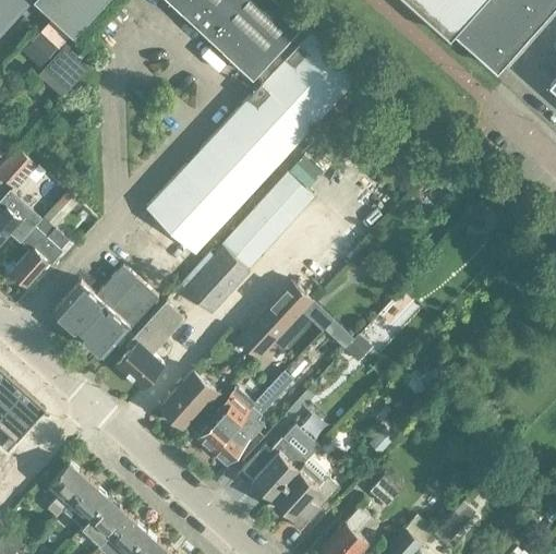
[(0,37),(33,2),(34,0),(0,0),(0,37)]
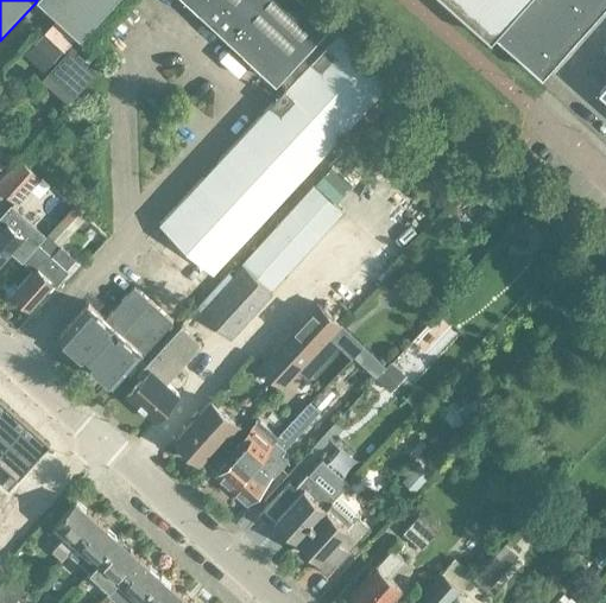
[(37,0),(36,2),(50,16),(79,40),(115,0),(37,0)]
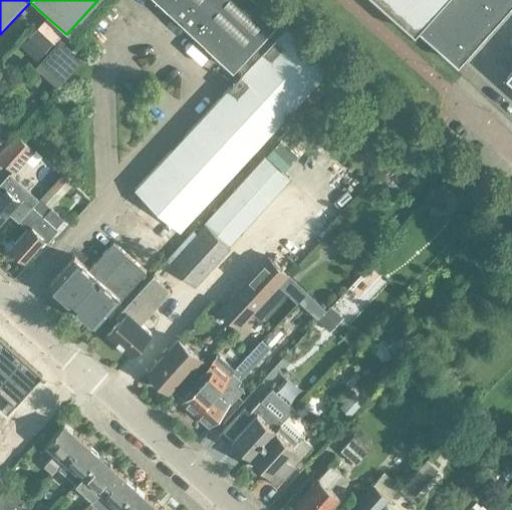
[(152,0),(230,73),(233,70),(241,77),(282,33),(274,26),(276,24),(250,0),(152,0)]
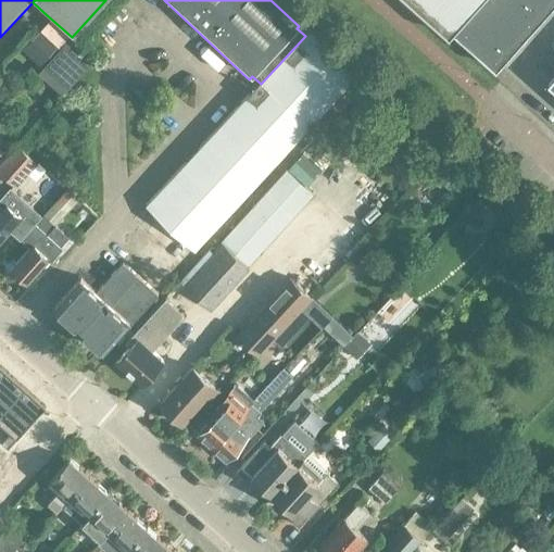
[(403,0),(448,39),(452,34),(481,0),(403,0)]
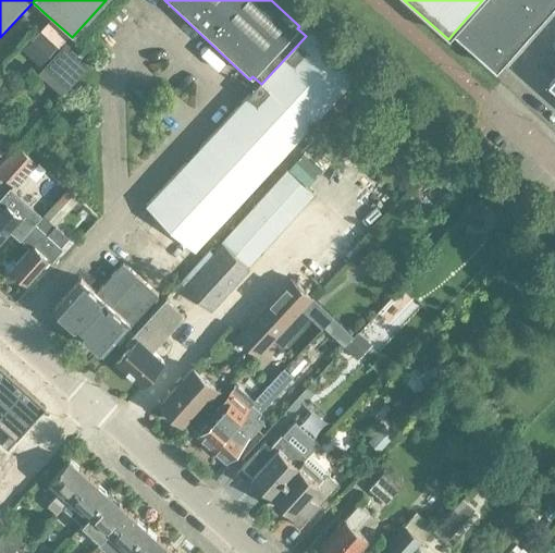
[(554,0),(482,0),(453,34),(495,72),(554,3),(554,0)]
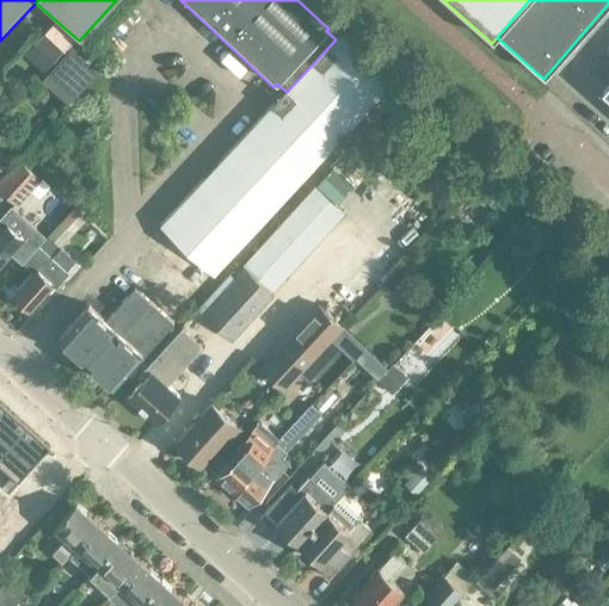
[(48,60),(55,50),(60,55),(73,39),(56,23),(42,37),(44,39),(36,49),(48,60)]
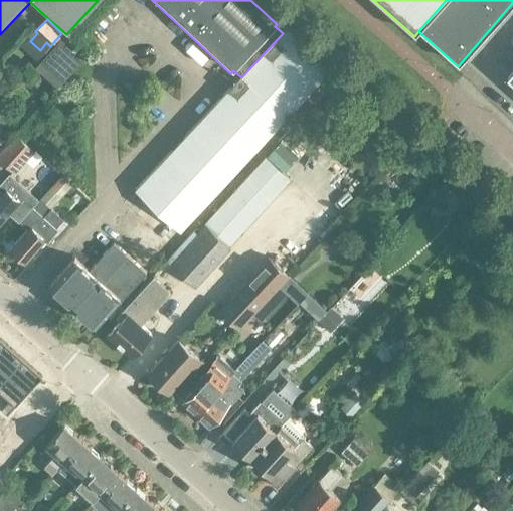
[(283,33),(241,77),(134,193),(178,233),(328,71),(285,31),(283,33)]
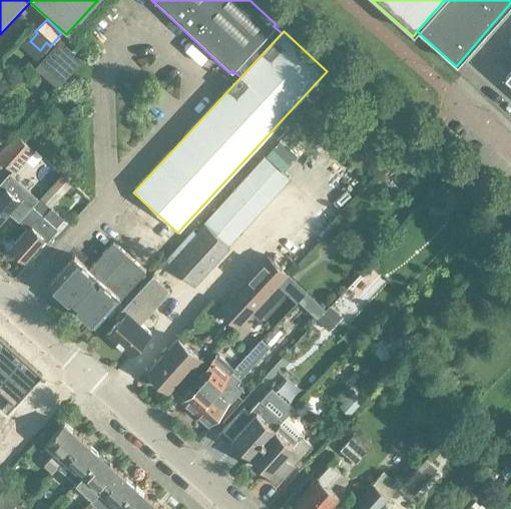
[(64,81),(84,59),(73,50),(54,72),(64,81)]
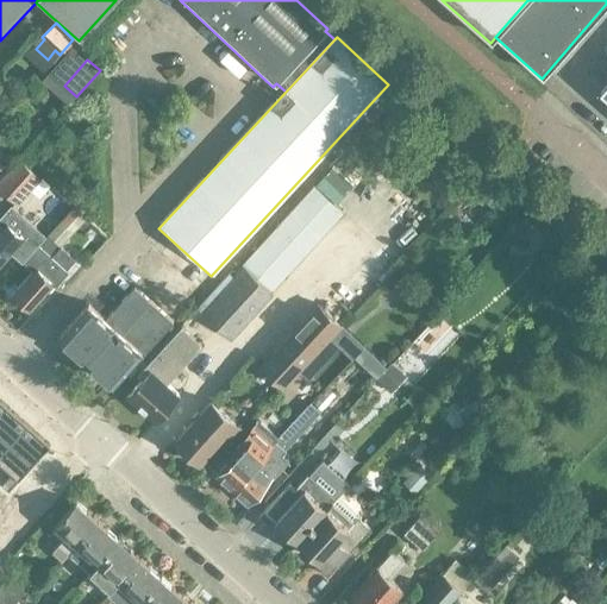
[(17,161),(0,178),(0,193),(14,207),(38,181),(17,161)]
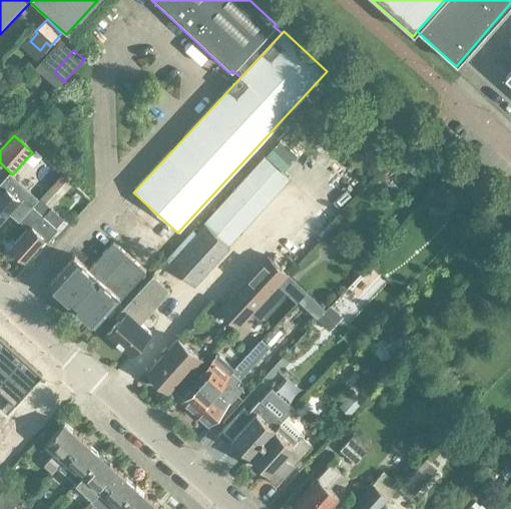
[(191,235),(195,238),(183,250),(181,247),(177,252),(179,256),(168,268),(191,289),(227,249),(226,249),(288,182),(262,159),(201,225),(200,225),(191,235)]
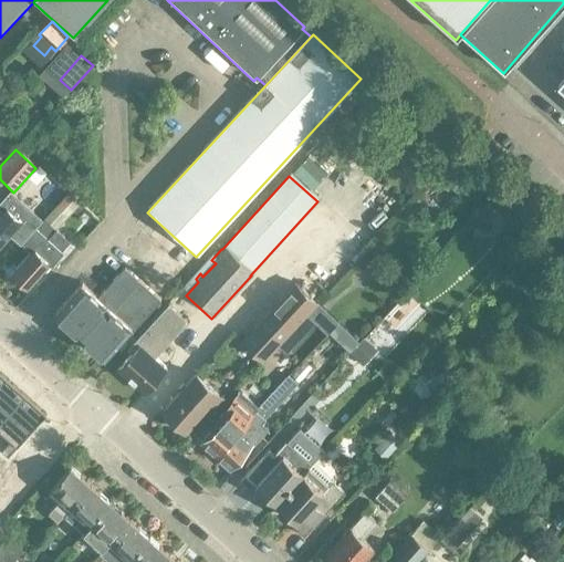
[(9,196),(9,197),(0,206),(0,210),(2,212),(0,215),(0,250),(10,239),(19,247),(40,224),(9,196)]
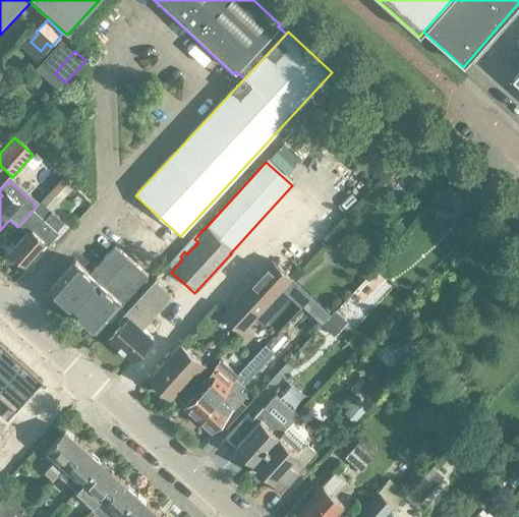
[(54,236),(62,227),(39,207),(31,216),(31,215),(17,229),(25,237),(8,255),(23,269),(54,235),(54,236)]
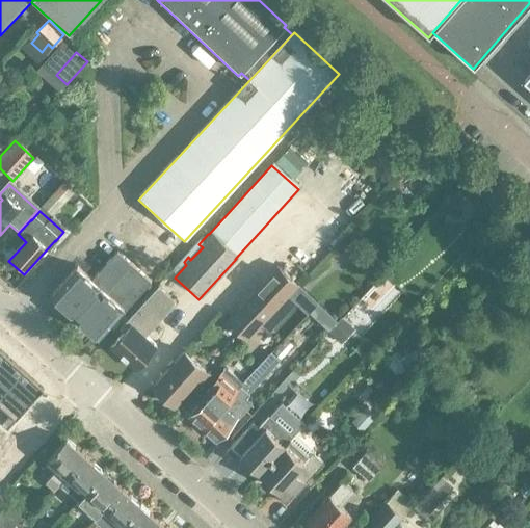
[(75,270),(50,298),(96,340),(117,316),(120,319),(150,286),(130,267),(115,254),(89,283),(75,270)]
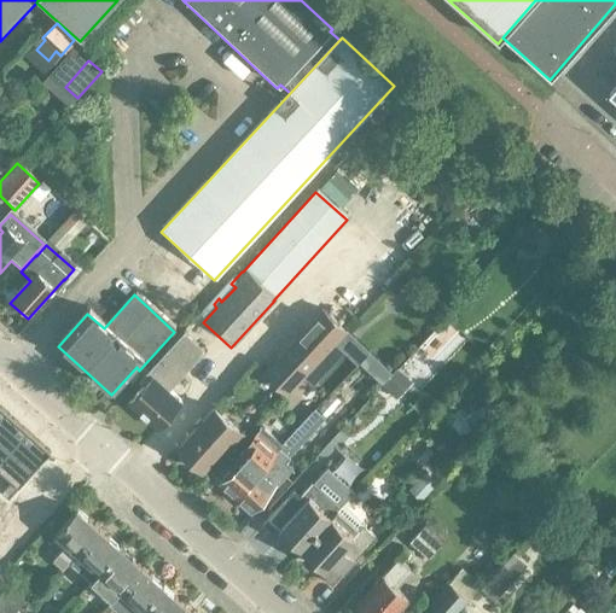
[(285,397),(302,380),(311,389),(341,356),(332,346),(343,334),(320,314),(262,377),(285,397)]
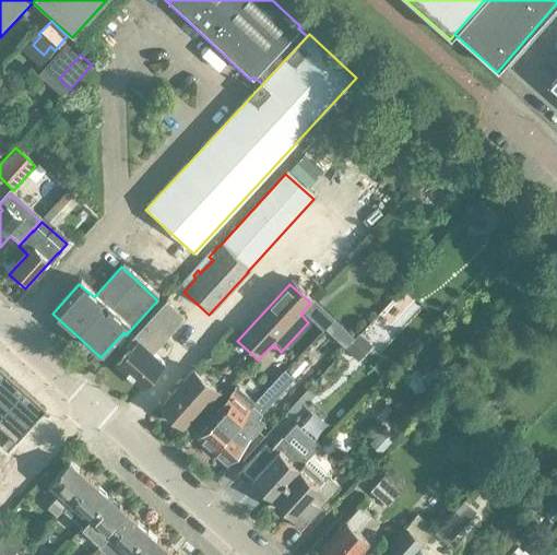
[(386,346),(423,308),(404,290),(367,328),(386,346)]
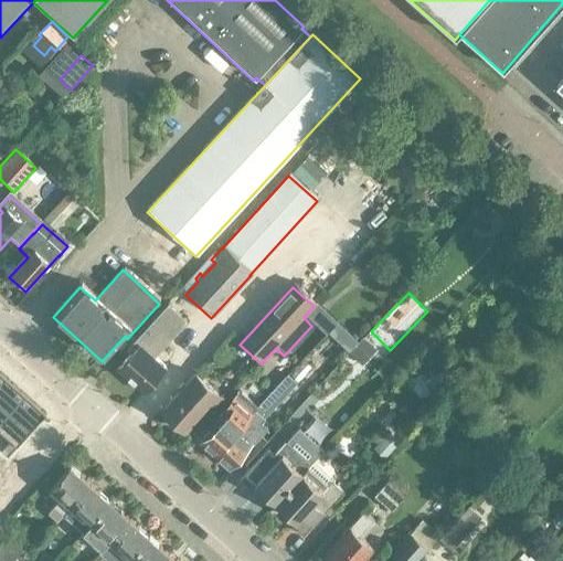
[(150,360),(183,325),(166,308),(126,352),(129,357),(115,372),(141,397),(163,372),(150,360)]
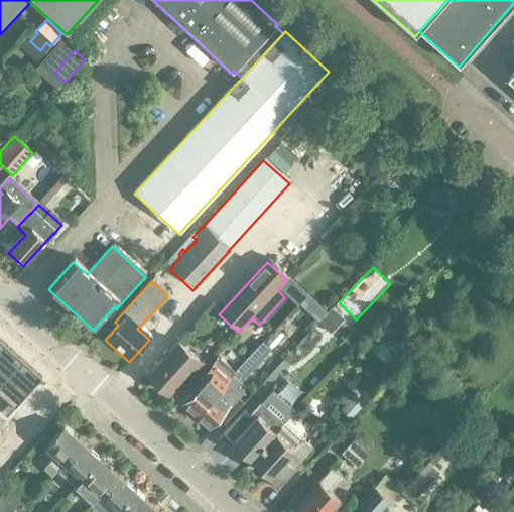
[(299,304),(317,321),(327,310),(308,294),(299,304)]
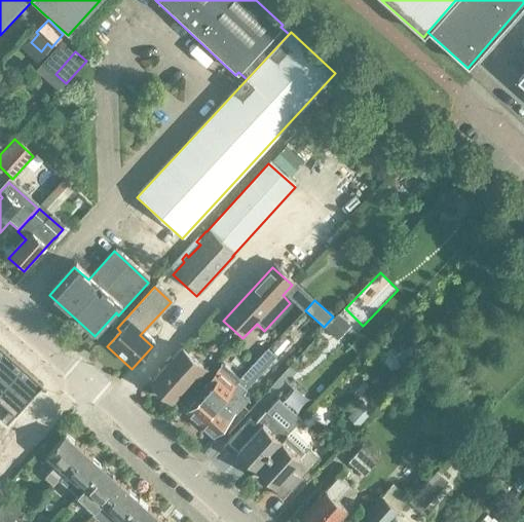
[(336,339),(348,326),(337,314),(325,329),(336,339)]
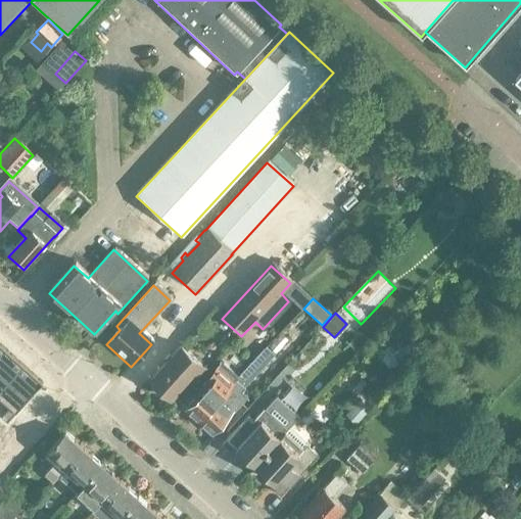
[(413,342),(390,355),(396,367),(419,355),(413,342)]
